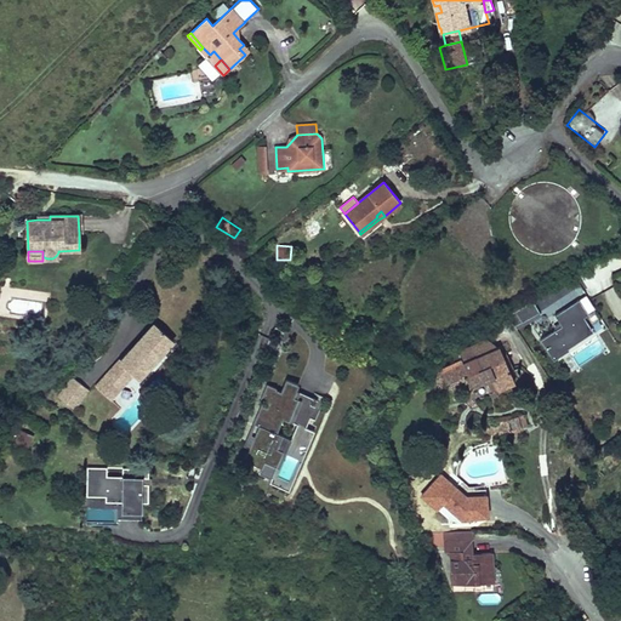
[(590,326),(584,317),(587,314),(579,301),(556,315),(559,322),(562,325),(556,330),(540,340),(552,358),(593,331),(590,326)]
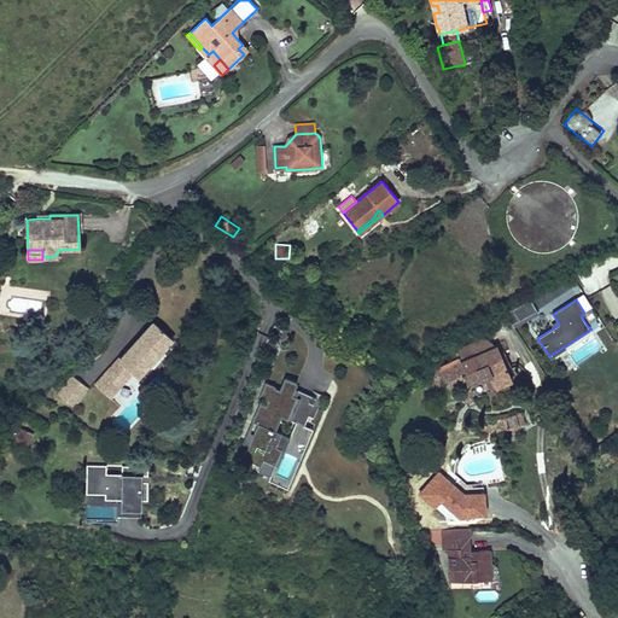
[(584,313),(581,315),(587,325),(598,318),(592,308),(584,313)]
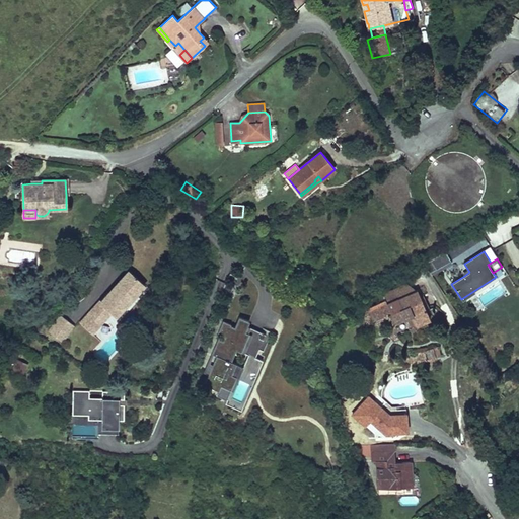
[(116,317),(145,284),(130,271),(100,303),(112,314),(116,317)]
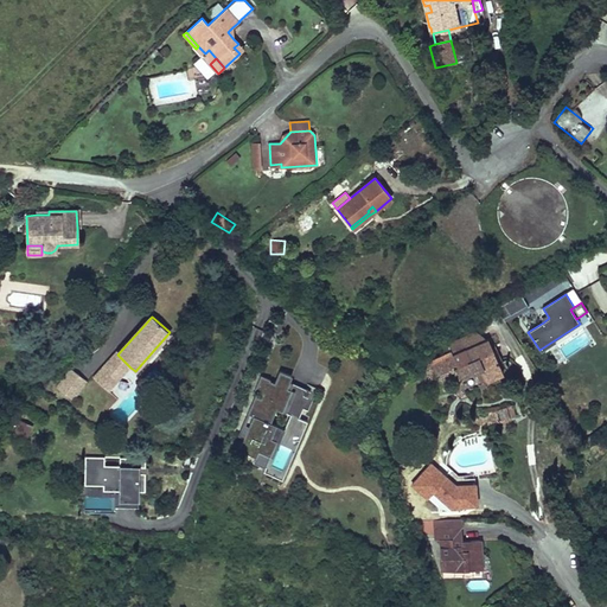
[(461,351),(487,339),(475,333),(457,342),(461,351)]
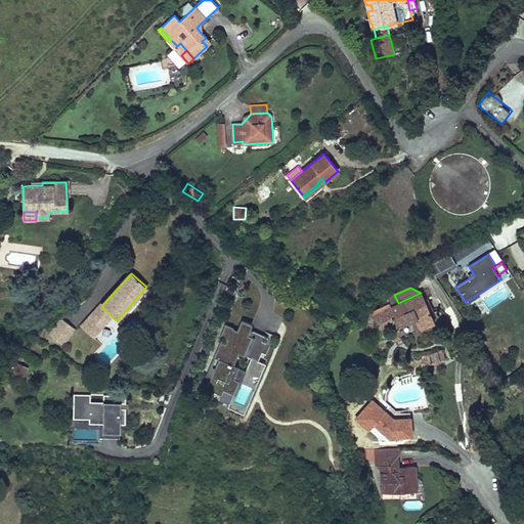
[(389,304),(394,315),(399,326),(416,319),(421,329),(434,322),(421,293),(398,303),(394,295),(386,299),(387,300),(389,304)]
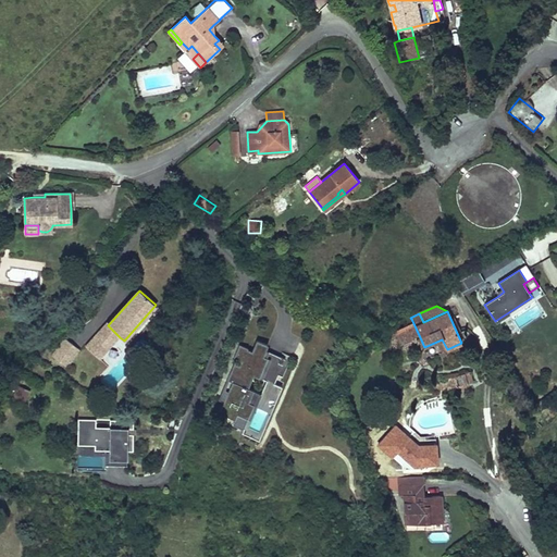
[(85,342),(106,323),(99,316),(78,333),(85,342)]
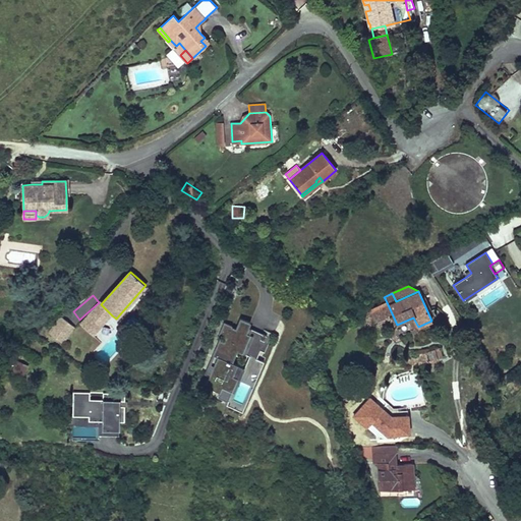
[(373,322),(392,313),(387,302),(380,305),(368,310),(373,322)]
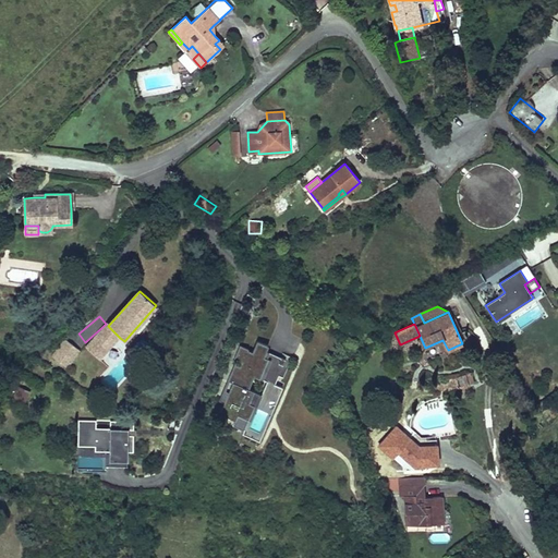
[(120,338),(108,326),(87,349),(101,361),(116,346),(113,344),(120,338)]
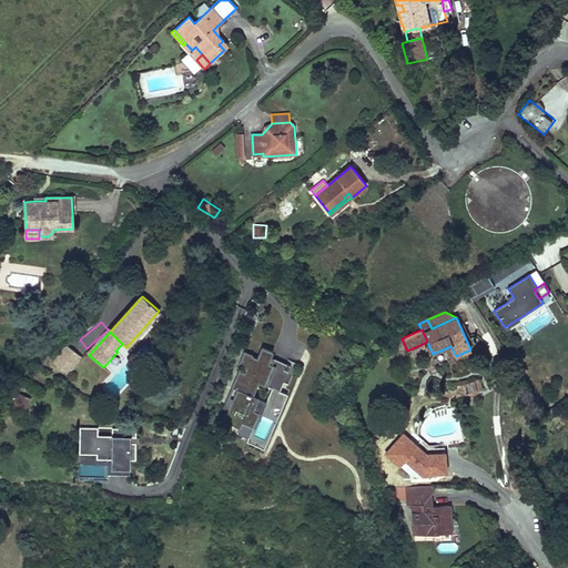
[(69,376),(82,357),(66,345),(51,364),(69,376)]
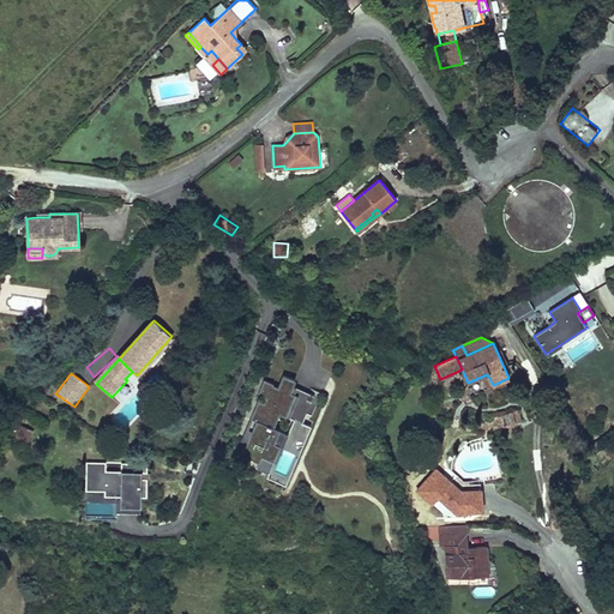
[(284,486),(299,452),(290,449),(295,438),(287,434),(272,428),(278,414),(293,420),(301,423),(305,414),(309,415),(319,393),(309,389),(308,393),(292,387),(294,381),(281,375),(276,389),(271,386),(272,381),(264,378),(257,392),(265,396),(263,401),(258,398),(250,417),(256,420),(240,456),(258,463),(256,468),(268,474),(266,477),(284,486)]
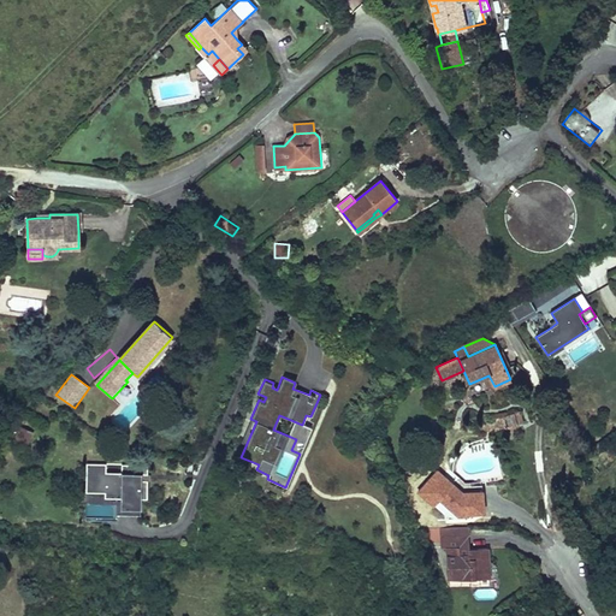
[(415,383),(409,381),(403,388),(408,392),(413,388),(412,388),(415,383)]
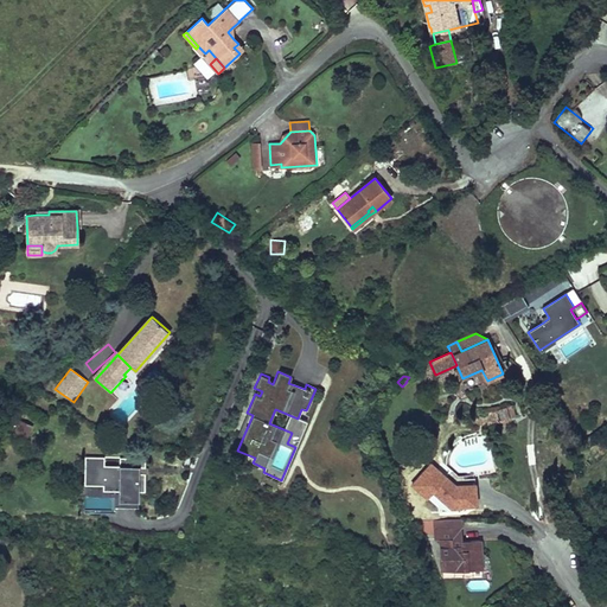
[(509,419),(516,416),(511,404),(484,414),(487,423),(497,421),(498,422),(509,419)]
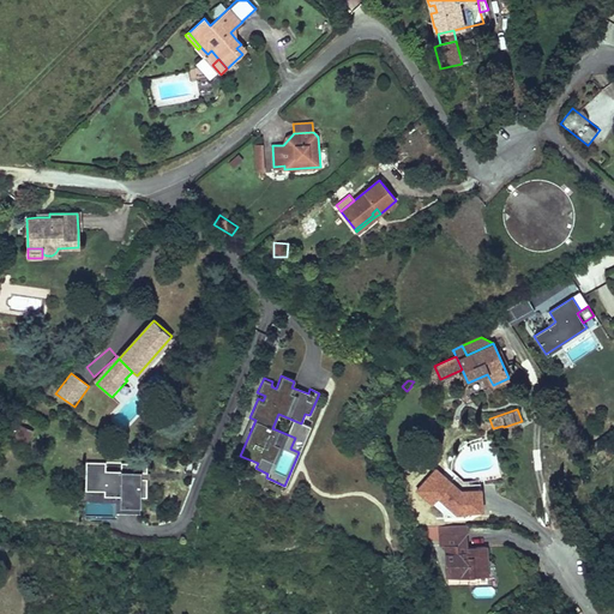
[(477,431),(493,428),(489,419),(476,422),(477,431)]
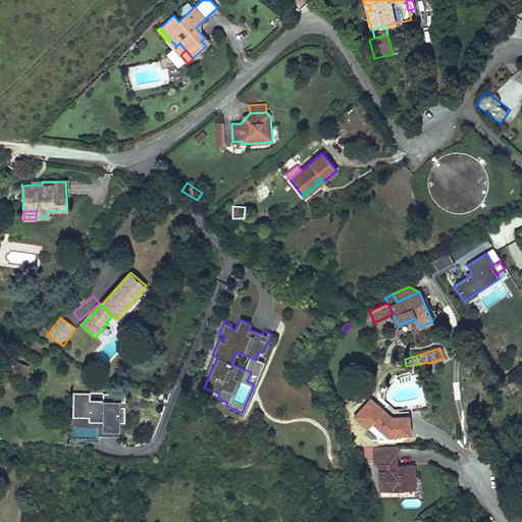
[(254,384),(263,363),(256,360),(249,357),(244,369),(251,372),(247,381),(254,384)]
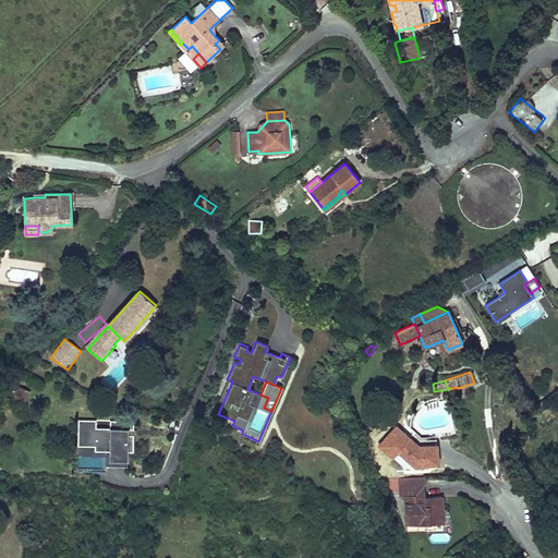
[(109,429),(95,428),(95,421),(77,421),(77,446),(95,446),(95,451),(132,452),(133,422),(110,422),(109,429)]
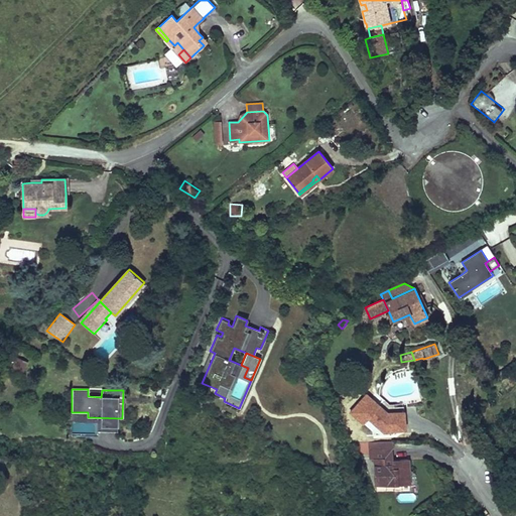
[(363,423),(367,418),(384,431),(405,428),(404,411),(388,412),(365,394),(350,412),(363,423)]
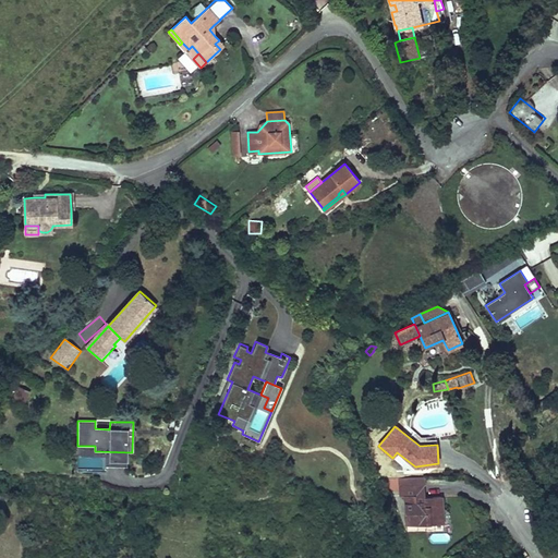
[(445,524),(444,497),(425,497),(424,477),(386,478),(387,493),(398,493),(398,497),(404,497),(405,526),(445,524)]
